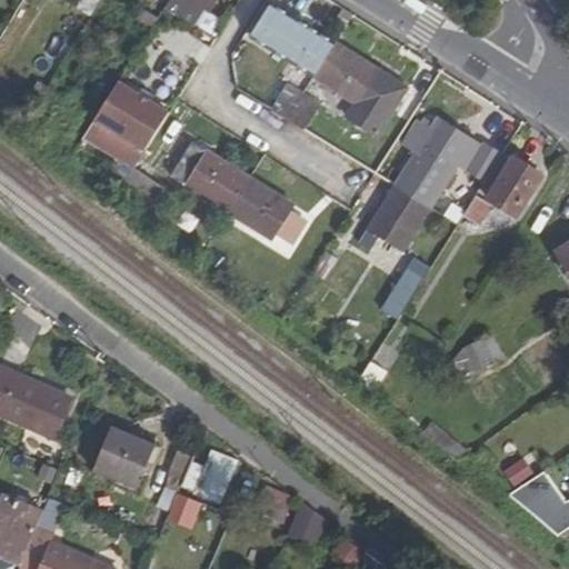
[(95,15),(103,0),(83,0),(80,6),(95,15)]
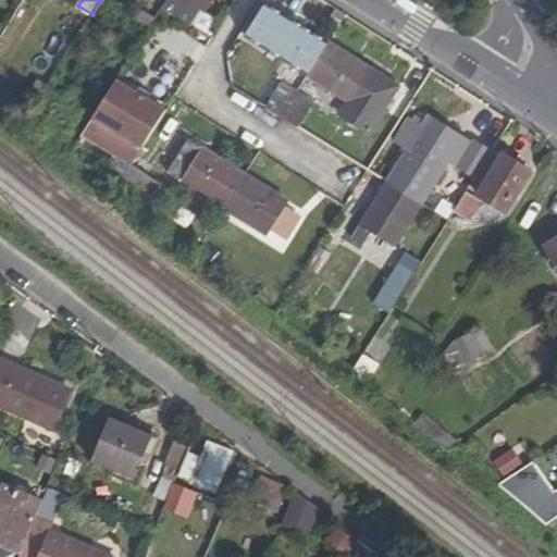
[(201,13),(209,0),(164,0),(159,9),(187,25),(197,11),(201,13)]
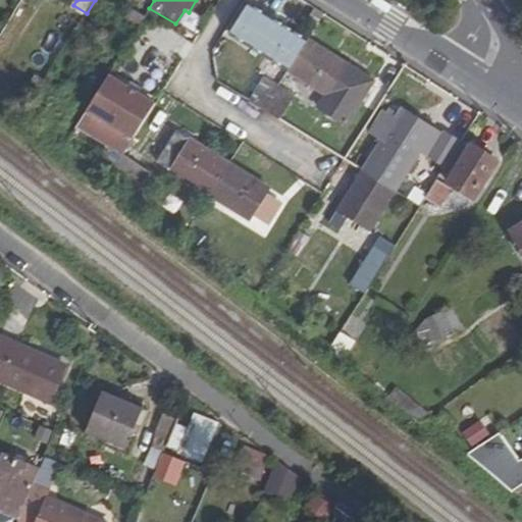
[(204,0),(196,0),(189,12),(195,16),(204,0)]
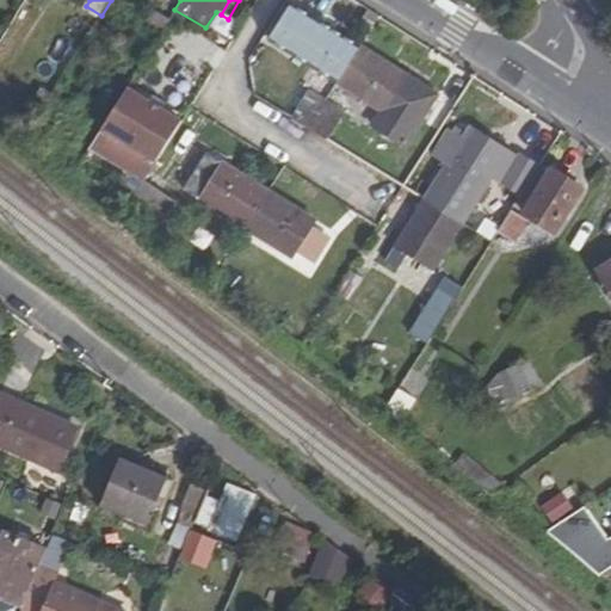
[(291,54),(335,82),(358,48),(288,2),(278,17),(304,32),(291,54)]
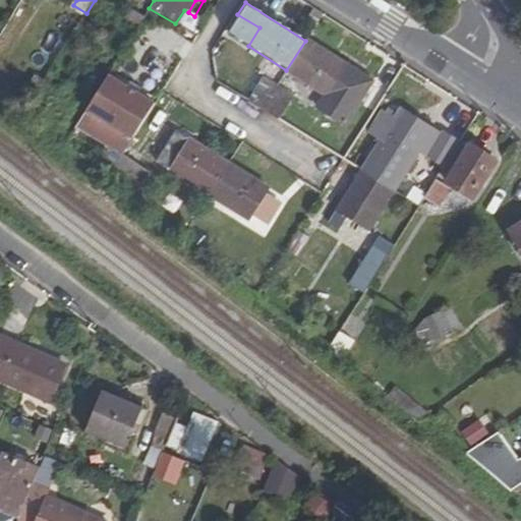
[(123,23),(134,31),(141,20),(129,13),(123,23)]
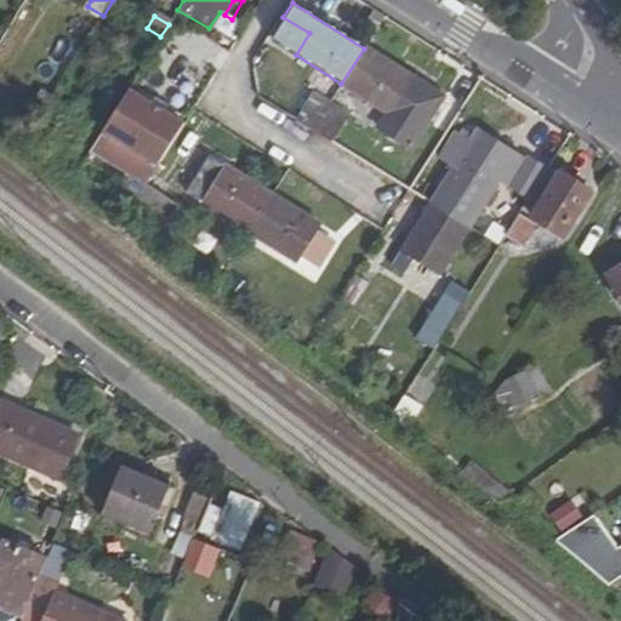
[(443,100),(364,49),(341,84),(387,114),(379,129),(411,149),(443,100)]
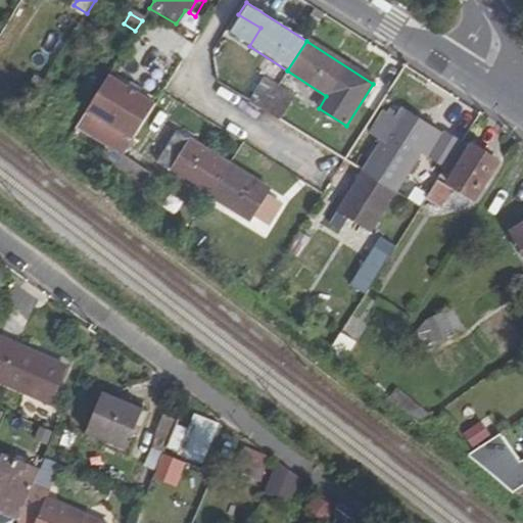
[(132,138),(153,104),(137,94),(125,87),(106,76),(85,109),(132,138)]
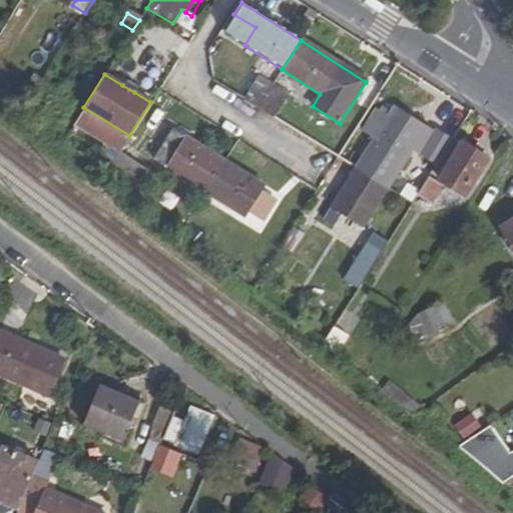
[(260,75),(243,98),(258,107),(273,84),(260,75)]
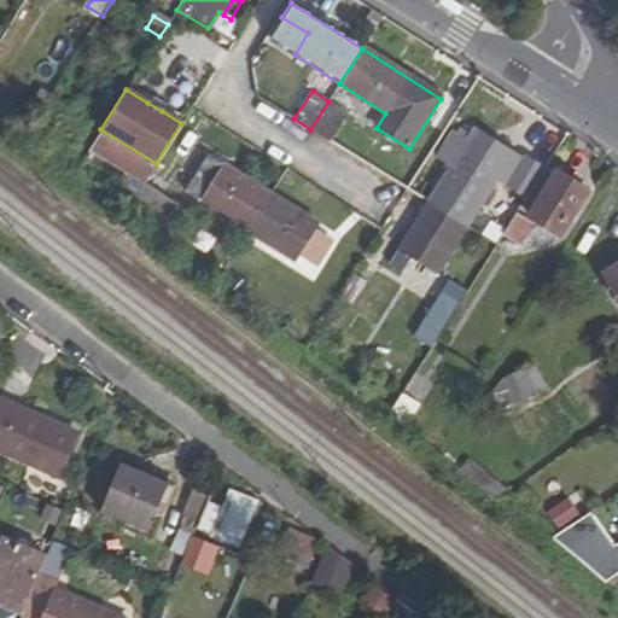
[(147,103),(162,111),(164,108),(163,104),(153,99),(150,99),(147,103)]
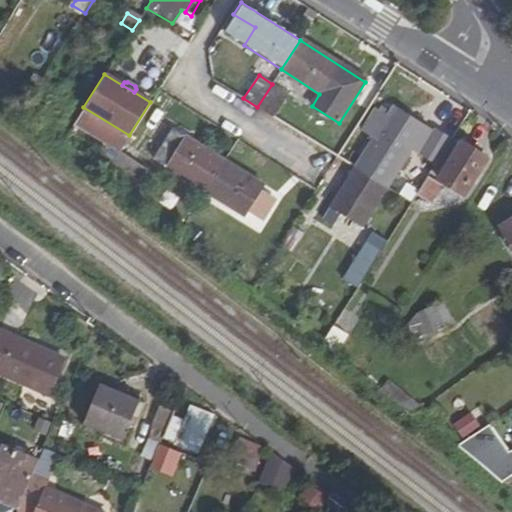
[(288,95),(272,84),(257,107),(273,117),(288,95)]
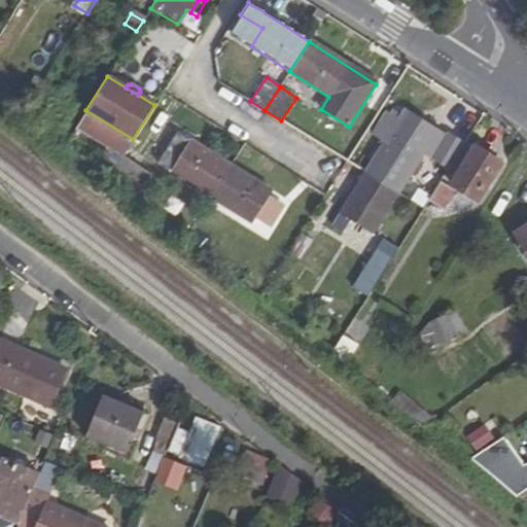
[(384,142),(364,173),(395,194),(422,151),(435,132),(403,111),(397,120),(386,113),(372,134),(384,142)]
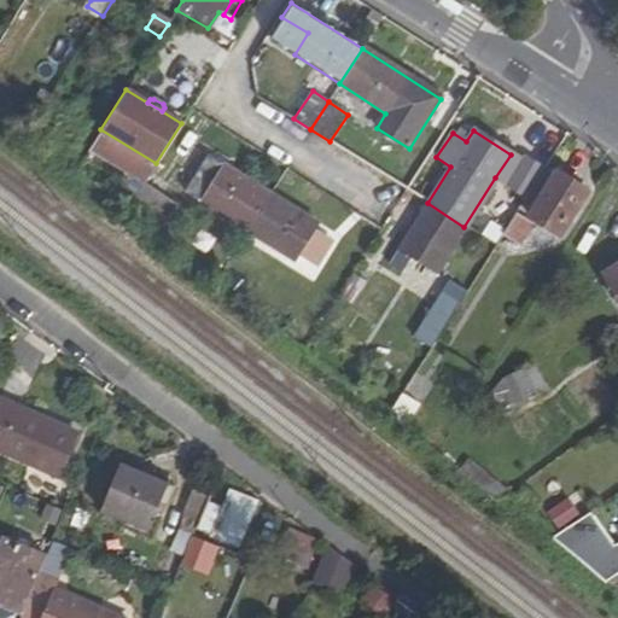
[(522,161),(511,155),(495,178),(506,185),(522,161)]
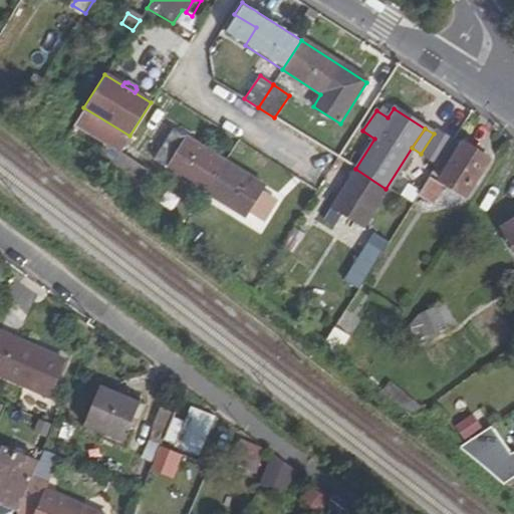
[(425,156),(437,164),(453,139),(437,129),(434,134),(421,154),(425,156)]
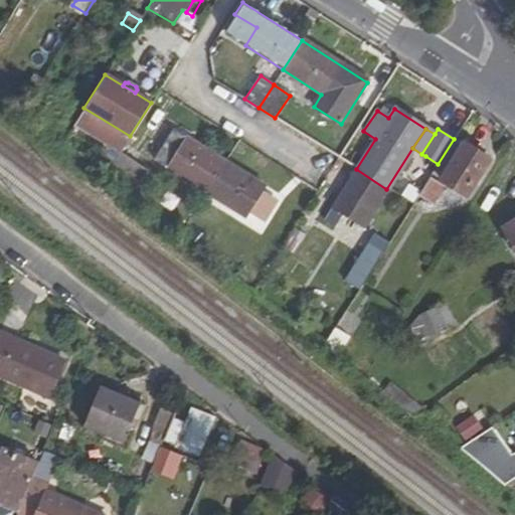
[(166,168),(204,193),(224,163),(173,131),(165,143),(177,152),(166,168)]
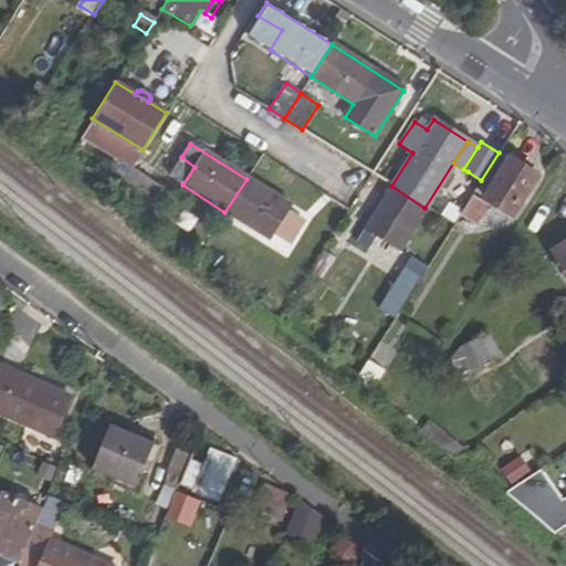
[(540,174),(510,157),(485,196),(514,215),(540,174)]
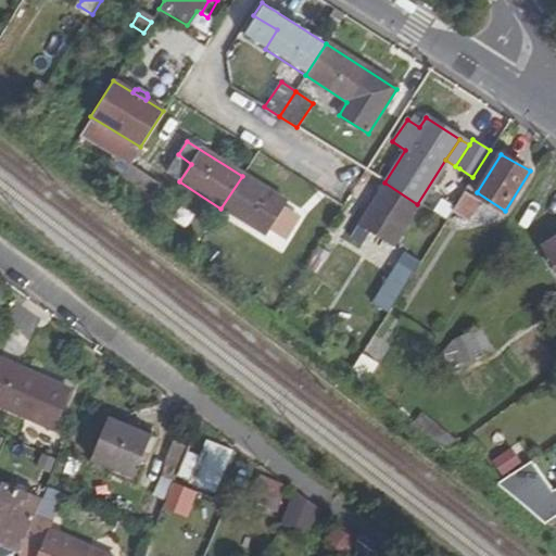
[(156,184),(128,165),(114,188),(141,209),(156,184)]
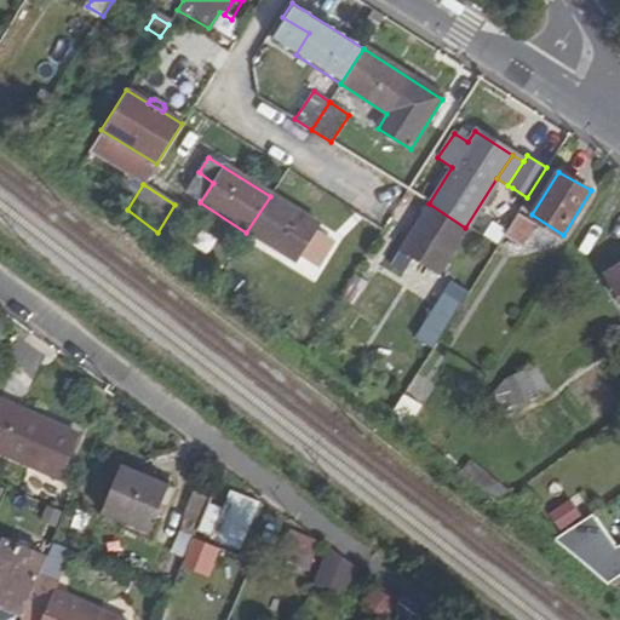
[(488,227),(503,235),(517,212),(527,197),(512,188),(488,227)]
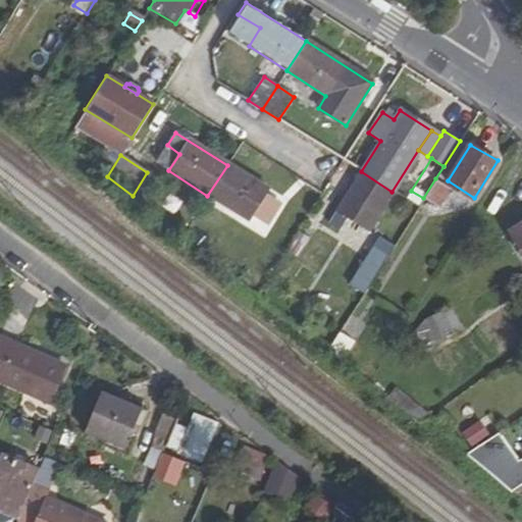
[(278,198),(227,165),(207,196),(245,221),(258,203),(270,210),(278,198)]
